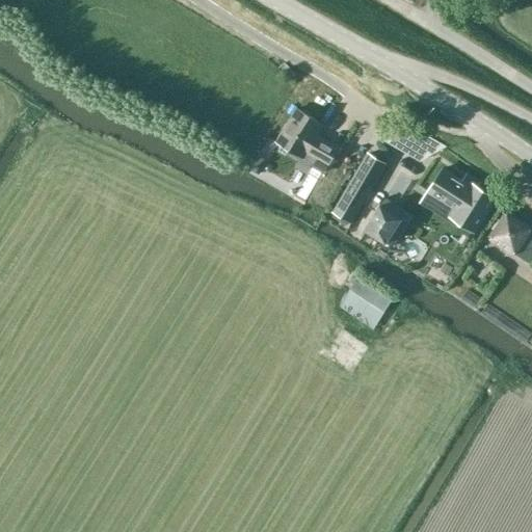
[(323,125),(310,116),(296,108),(275,142),(302,158),(307,154),(315,159),(312,166),(324,173),(340,147),(318,134),(323,125)]
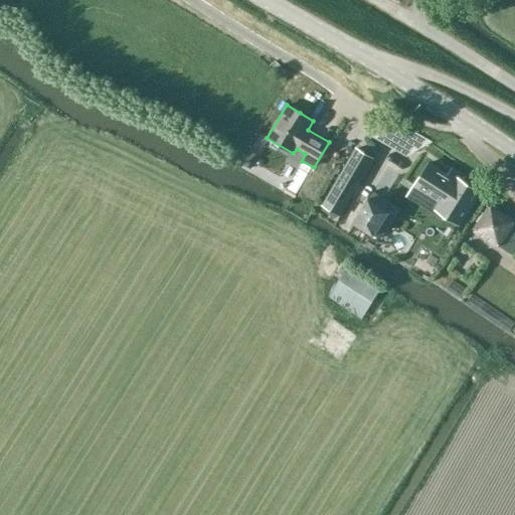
[(341,215),(373,160),(355,149),(322,203),(341,215)]
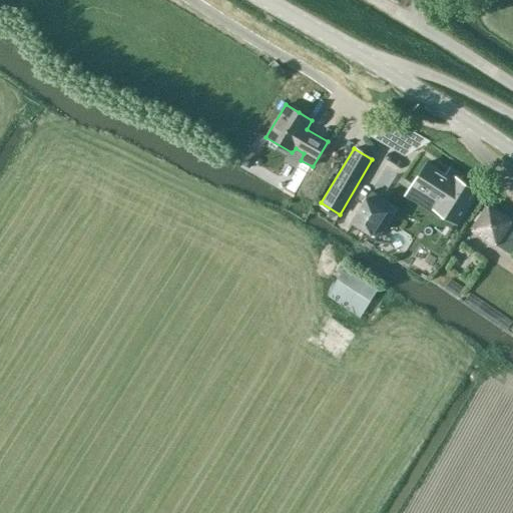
[(414,183),(408,192),(433,209),(435,206),(458,221),(459,221),(479,189),(456,174),(454,176),(429,160),(414,183)]
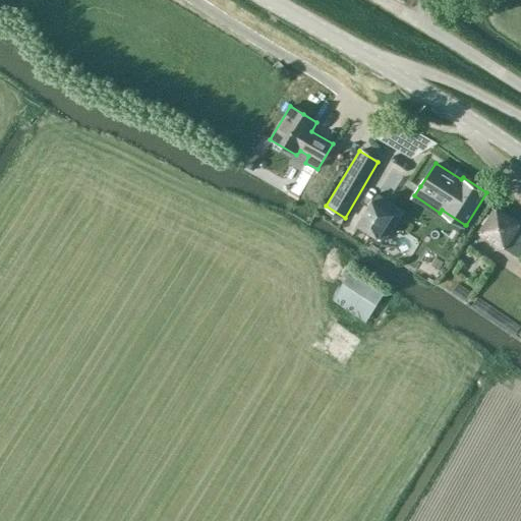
[(282,171),(275,185),(294,194),(300,181),(282,171)]
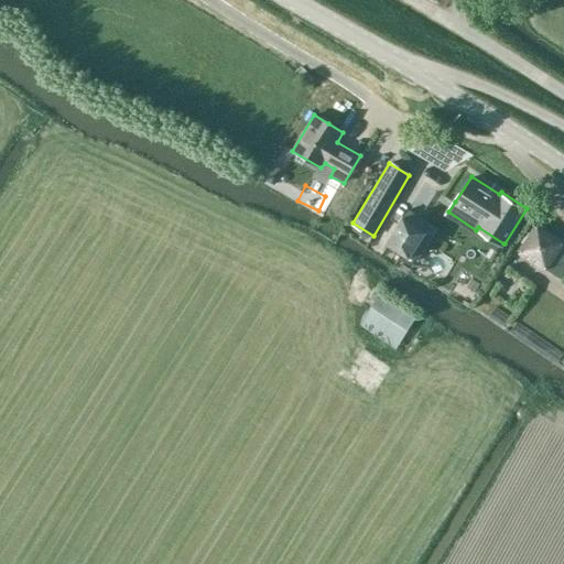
[(408,209),(387,243),(415,262),(436,228),(408,209)]
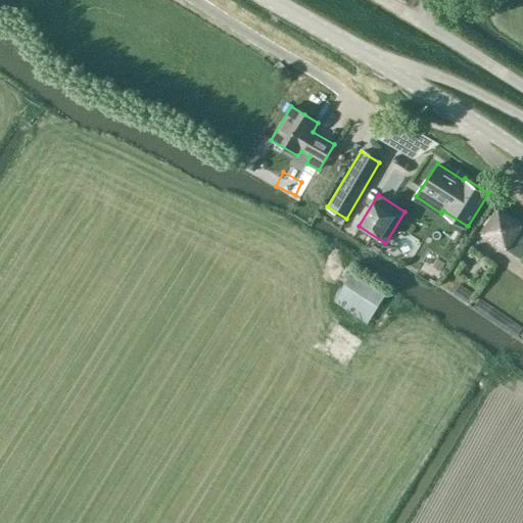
[(521,230),(495,212),(479,237),(504,253),(521,230)]
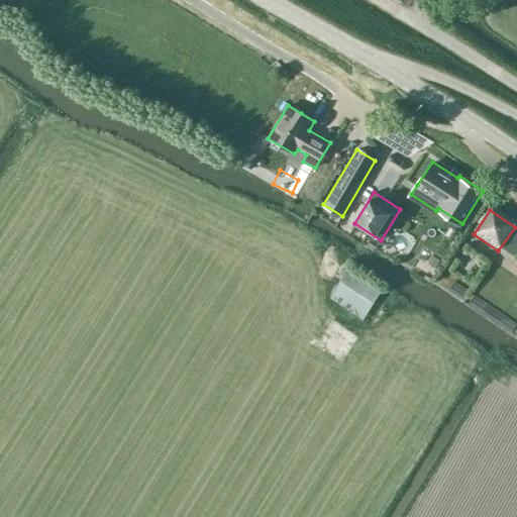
[(364,319),(382,290),(348,268),(329,297),(364,319)]
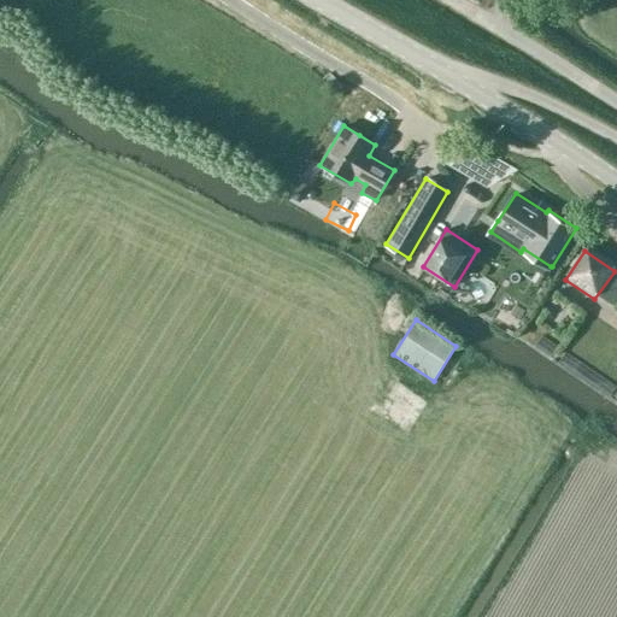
All buildings are outlined.
